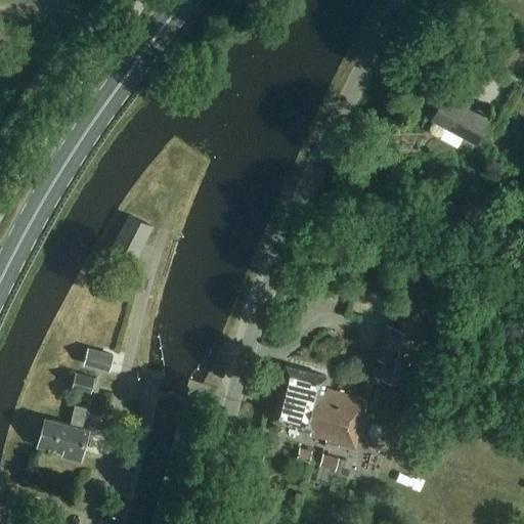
[(431,119),(433,120),(428,128),(430,133),(436,137),(441,135),(446,127),(476,143),(489,119),(444,94),(431,119)]
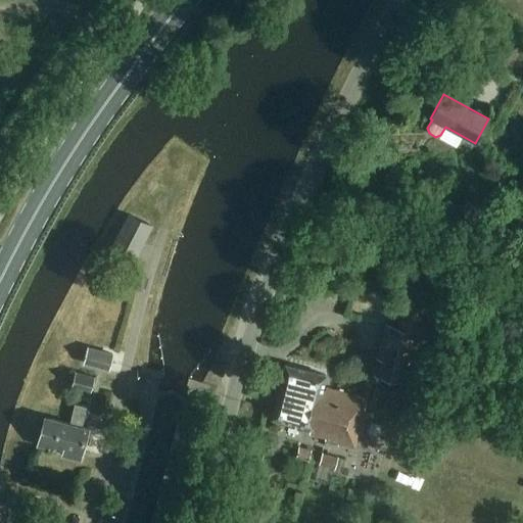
[(125,263),(129,265),(135,254),(139,245),(149,225),(130,215),(109,254),(125,263)]
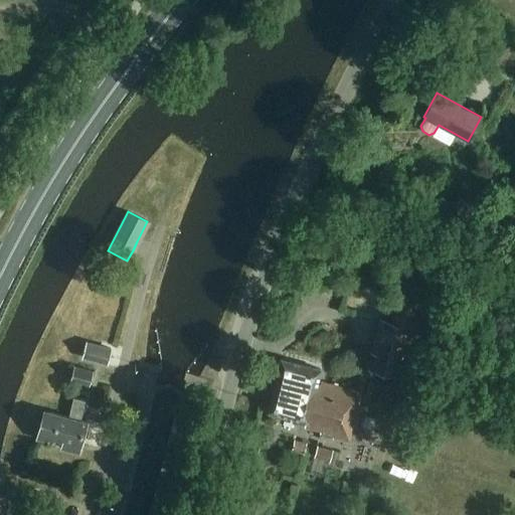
[(382,322),(370,369),(394,375),(400,377),(412,329),(406,328),(382,322)]
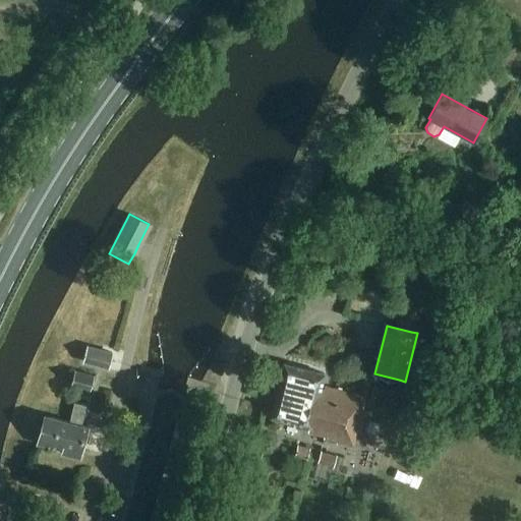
[(83,363),(108,369),(113,352),(89,345),(83,363)]
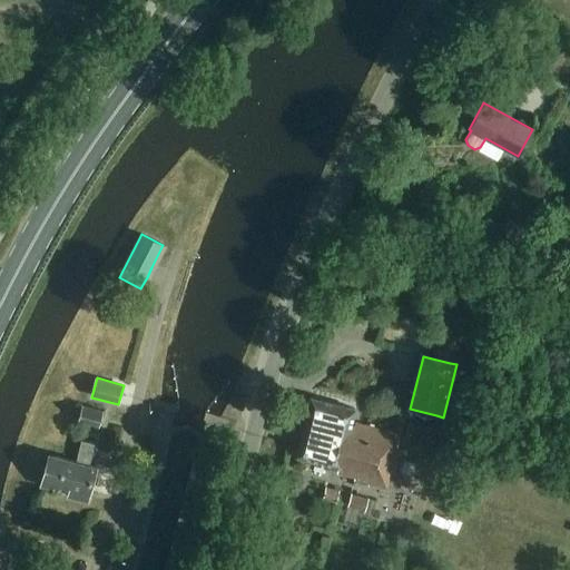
[(335,477),(380,489),(394,434),(349,423),(352,410),(310,399),(294,458),(337,469),(335,477)]
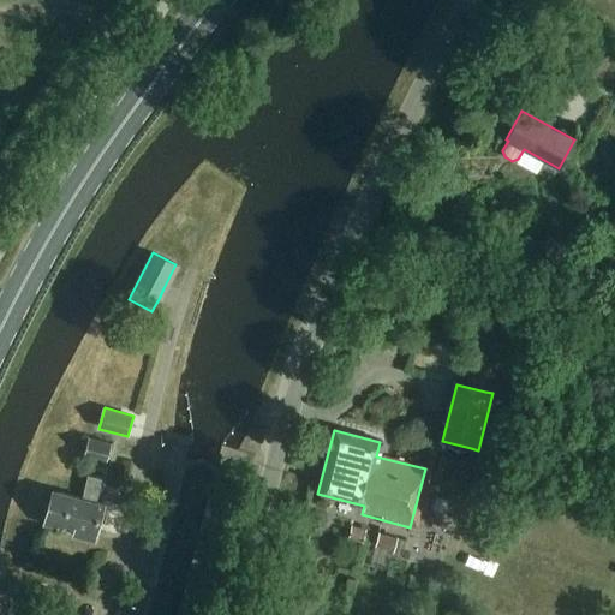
[(88,437),(84,453),(106,459),(109,443),(88,437)]
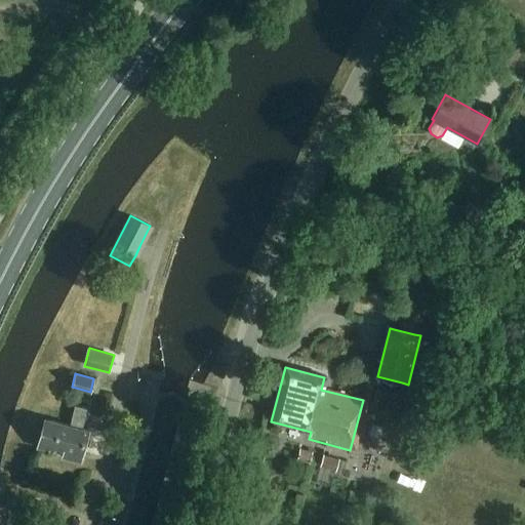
[(62,453),(62,456),(79,460),(87,430),(81,428),(86,408),(75,405),(69,425),(45,418),(38,447),(62,453)]
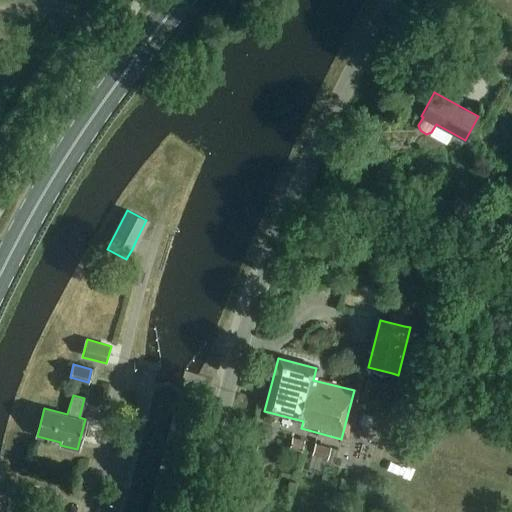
[(304,440),(291,437),(288,448),(301,452),(304,440)]
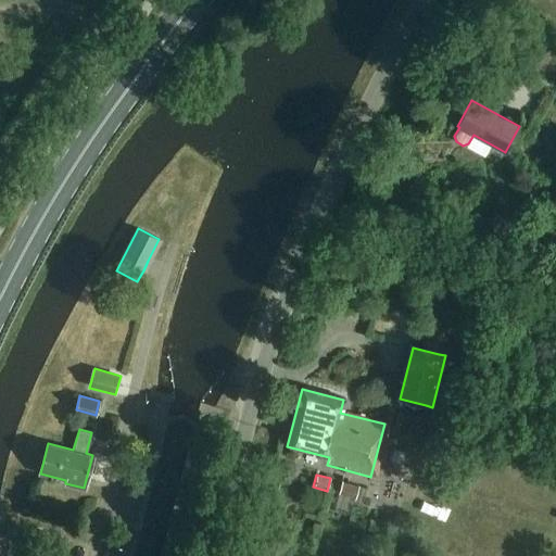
[(358,485),(341,481),(338,494),(355,498),(358,485)]
